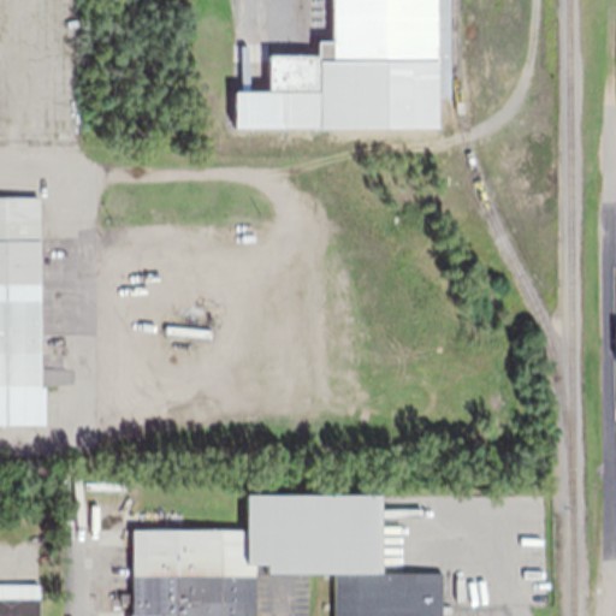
[(448,0),(449,15),(449,35),(449,96),(436,96),(436,89),(268,92),(267,55),(317,55),(317,40),(331,40),(330,0),(448,0)]
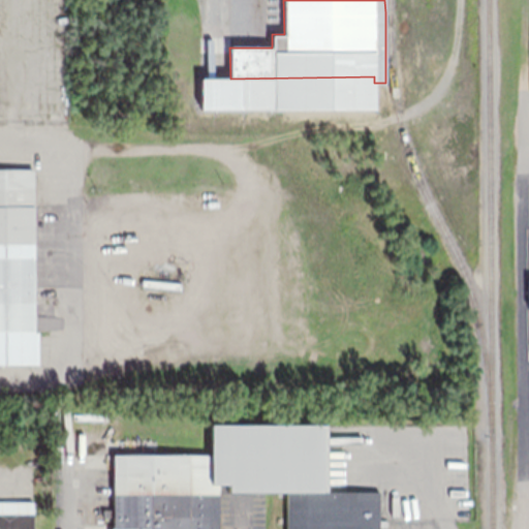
[(0,168),(34,168),(34,331),(38,331),(39,364),(0,364),(0,168)]
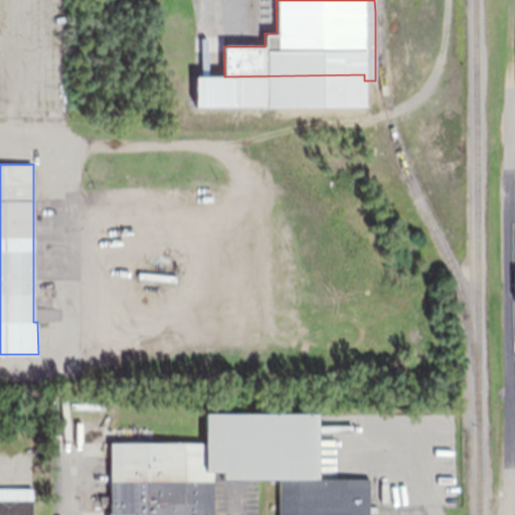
[(71,407),(71,402),(106,402),(106,408),(103,408),(103,409),(103,411),(99,411),(99,408),(71,408),(71,407)]
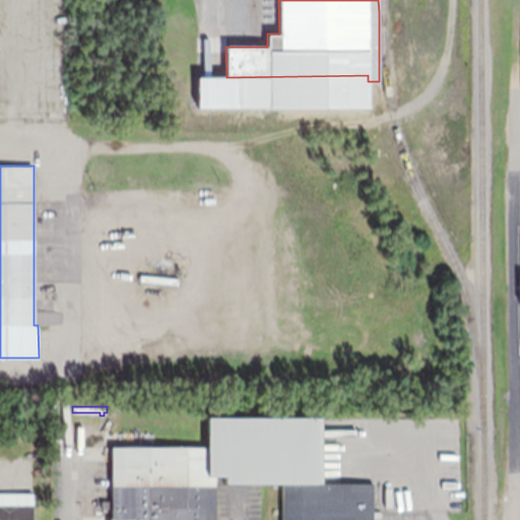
[(322,423),(322,482),(346,482),(373,482),(373,511),(380,511),(380,512),(380,517),(374,517),(374,519),(281,519),(281,482),(261,482),(224,482),(224,475),(215,475),(215,519),(109,519),(109,518),(111,518),(112,447),(112,446),(207,446),(207,416),(322,416),(322,423)]
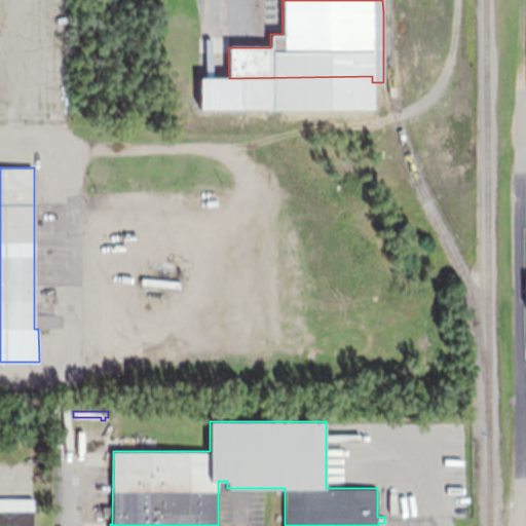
[(0,525),(0,498),(32,498),(34,498),(33,525),(0,525)]
